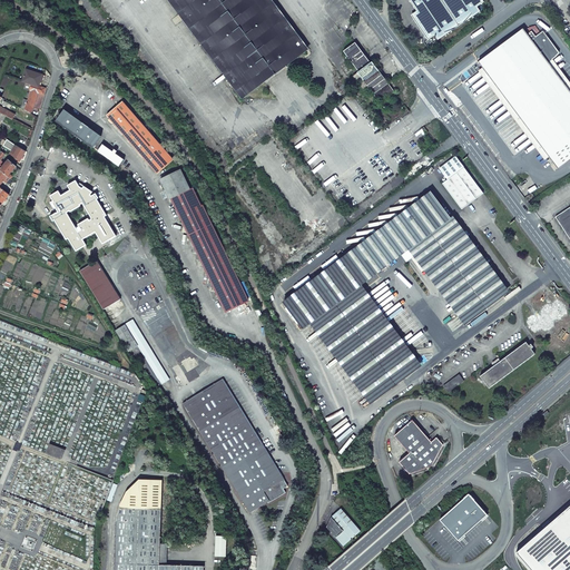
[(175,0),(246,96),(304,53),(264,0),(175,0)]
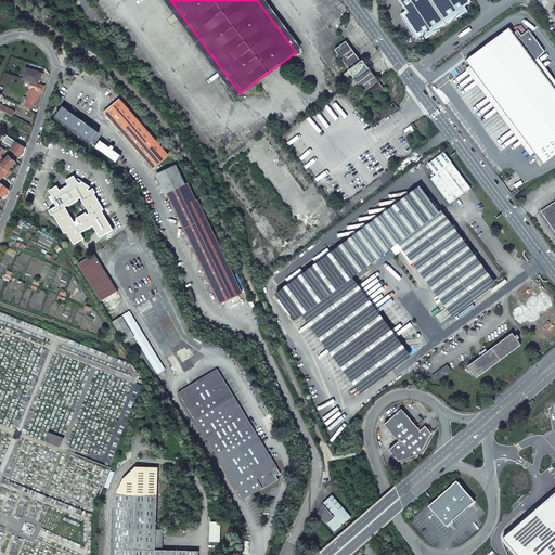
[(398,0),(405,11),(408,14),(402,18),(416,39),(424,35),(426,39),(467,11),(464,7),(470,2),(469,0),(398,0)]
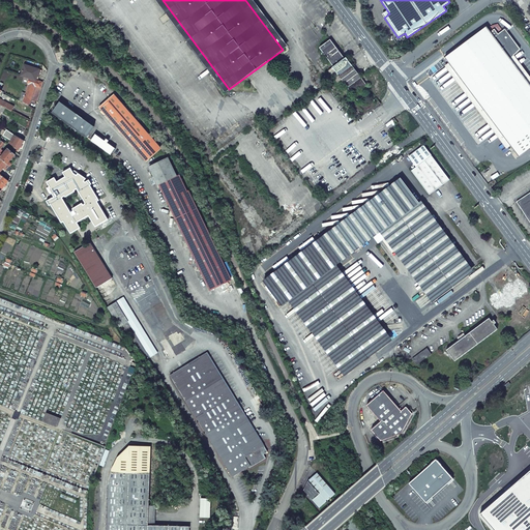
[(486,27),(445,58),(519,156),(529,148),(529,85),(510,58),(521,51),(505,29),(494,37),(486,27)]
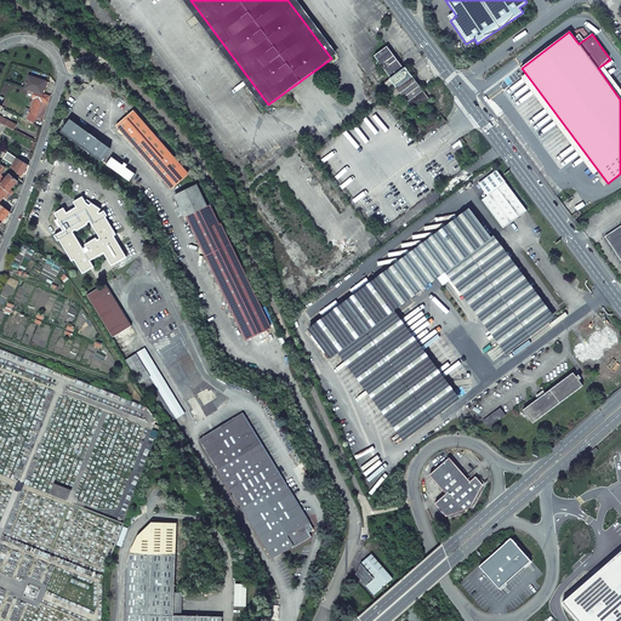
[(385,83),(396,98),(400,95),(414,112),(431,101),(405,68),(404,68),(387,46),(375,56),(391,78),(385,83)]
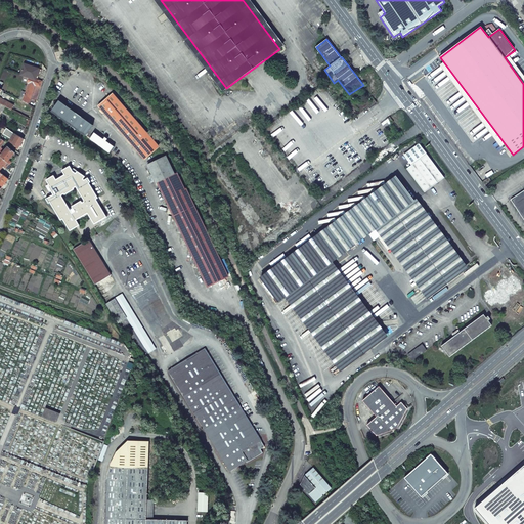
[(29,78),(36,80),(39,69),(25,63),(20,75),(29,78)]
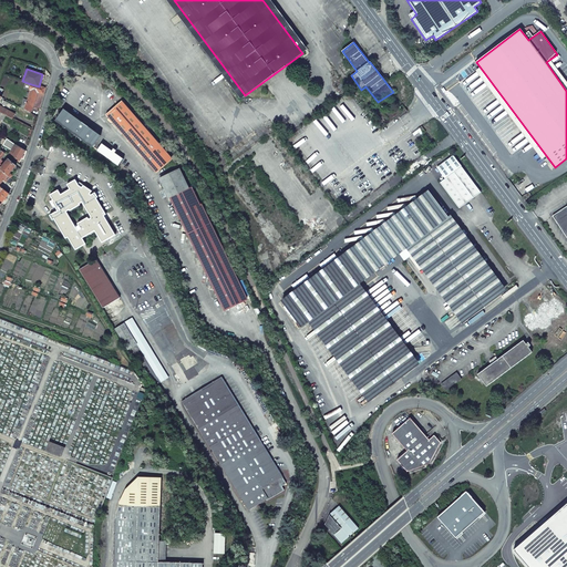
[(20,107),(31,113),(38,92),(43,94),(45,89),(39,86),(31,84),(29,90),(31,90),(28,100),(23,99),(20,107)]
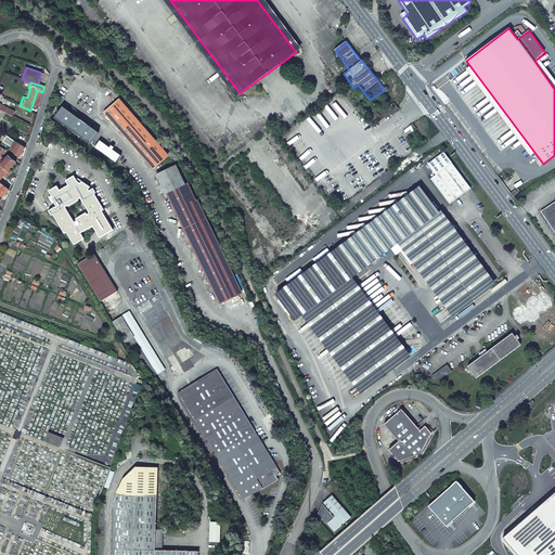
[(0,94),(0,110),(14,118),(17,113),(0,104),(4,97),(0,94)]
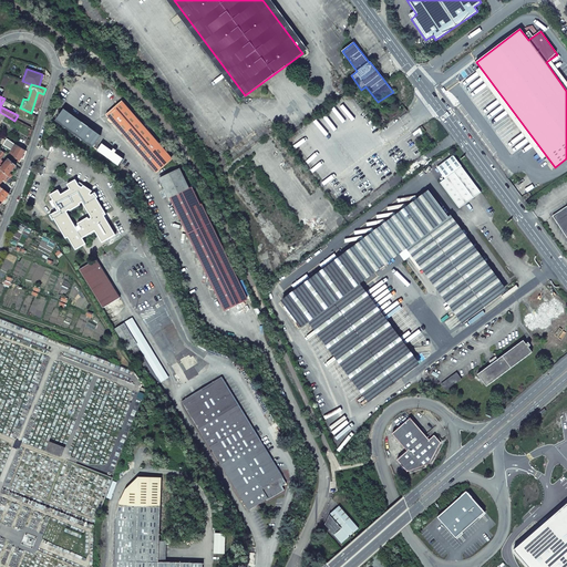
[(105,114),(155,172),(172,157),(122,101),(105,114)]
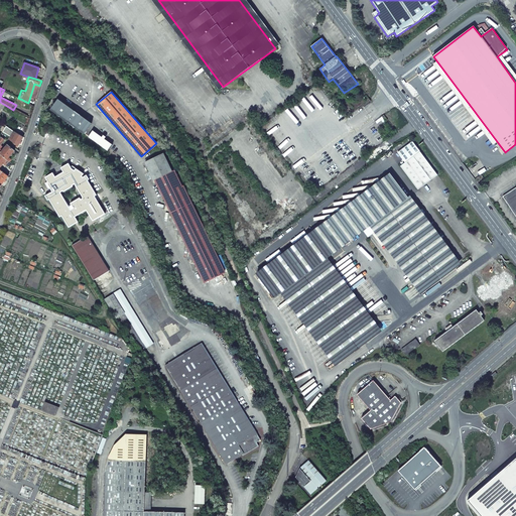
[(84,134),(92,123),(78,113),(79,111),(77,110),(75,111),(58,99),(50,110),(84,134)]
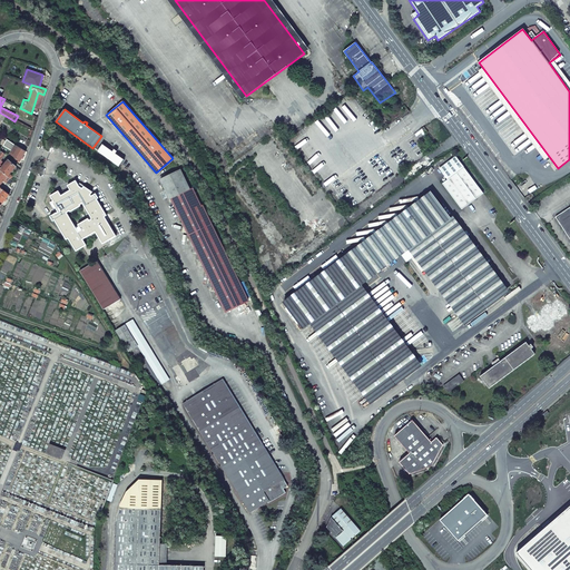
[(102,144),(98,151),(119,167),(125,160),(116,154),(117,151),(115,149),(112,151),(102,144)]
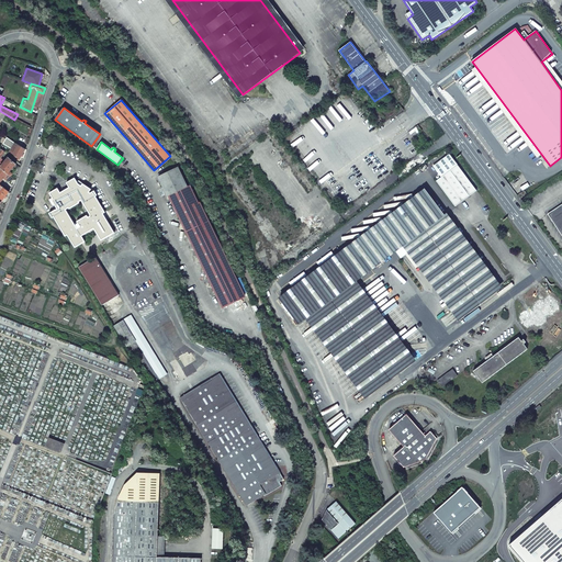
[(25,149),(15,144),(10,153),(13,155),(12,156),(20,160),(25,149)]
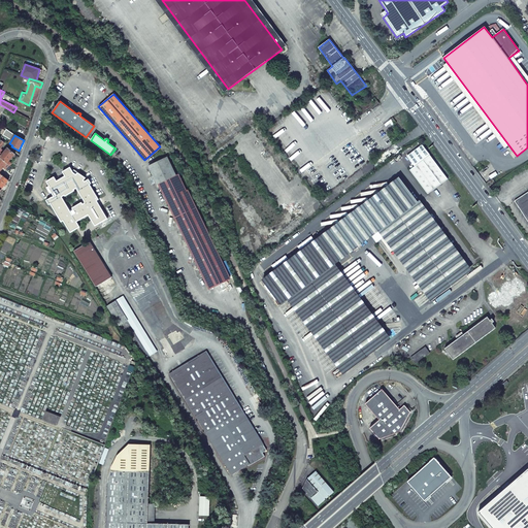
[(0,157),(1,158),(9,165),(11,163),(9,161),(15,155),(8,149),(4,154),(0,150),(0,157)]
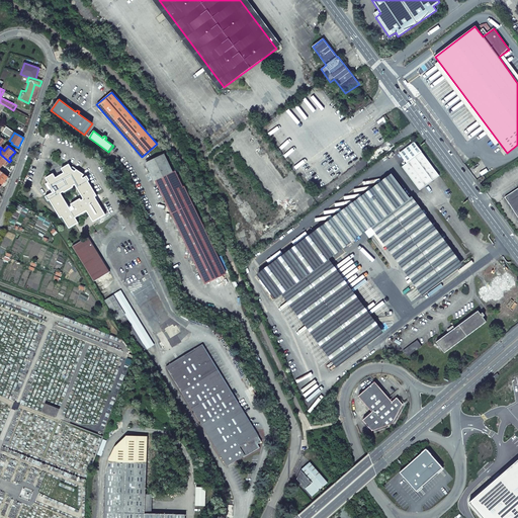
[(440,176),(422,152),(415,157),(403,167),(420,190),(433,181),(440,176)]
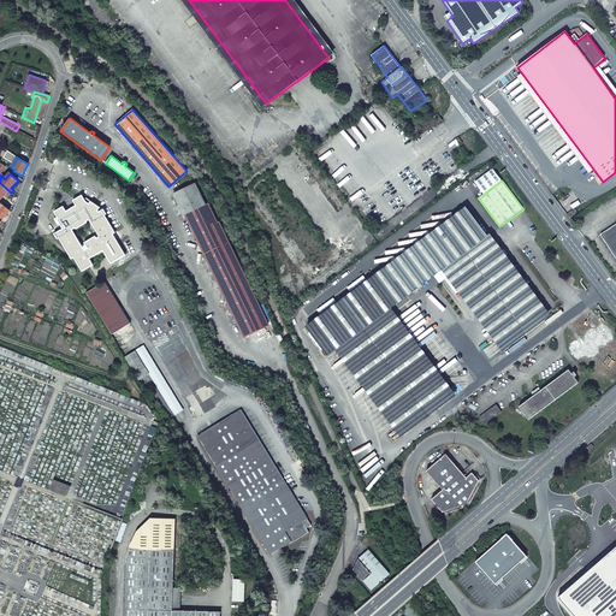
[(195,183),(173,194),(183,215),(188,213),(247,337),(268,326),(208,203),(206,205),(195,183)]
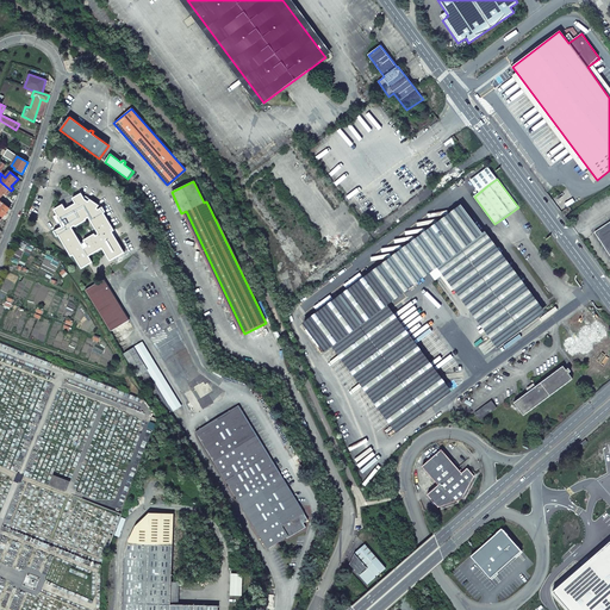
[(10,193),(11,191),(1,182),(0,182),(0,197),(1,198),(7,191),(10,193)]
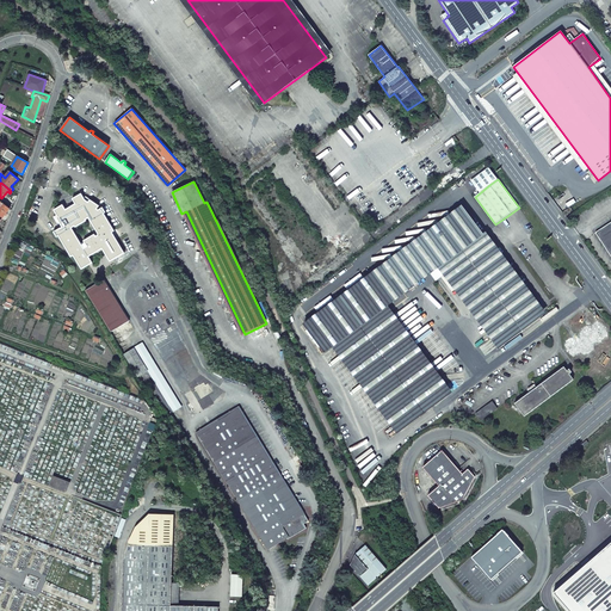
[(103,248),(110,261),(124,253),(112,233),(115,230),(104,214),(105,213),(103,208),(99,210),(97,209),(99,205),(86,197),(84,198),(81,193),(73,199),(75,203),(66,210),(62,205),(54,210),(57,215),(54,217),(57,223),(60,222),(62,227),(54,233),(57,236),(59,235),(72,257),(73,255),(81,269),(92,263),(88,257),(103,248)]
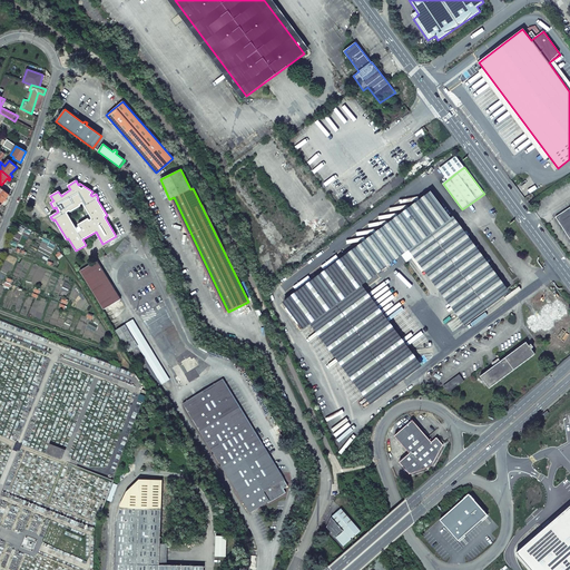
[(0,204),(1,205),(9,195),(0,187),(0,204)]
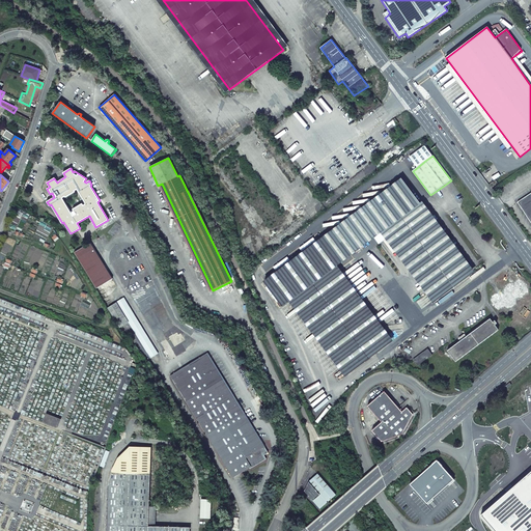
[(401,179),(263,281),(282,307),(292,299),(348,373),(389,343),(333,268),(378,236),(429,306),(472,275),(401,179)]
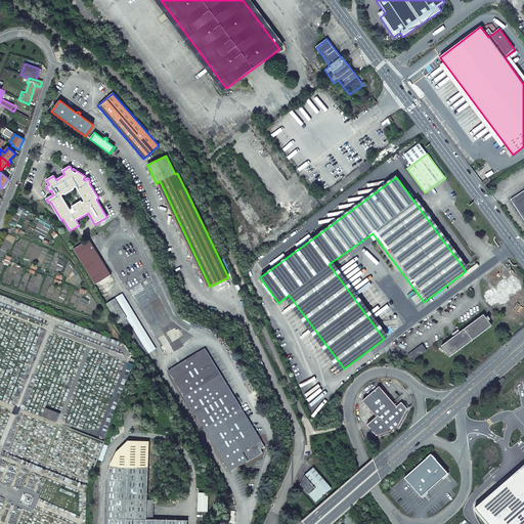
[(523,190),(511,200),(523,219),(523,190)]
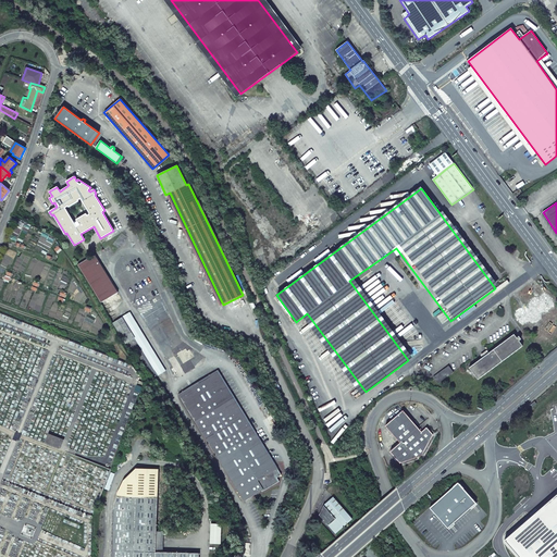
[(119,293),(95,255),(78,265),(101,302),(119,293)]
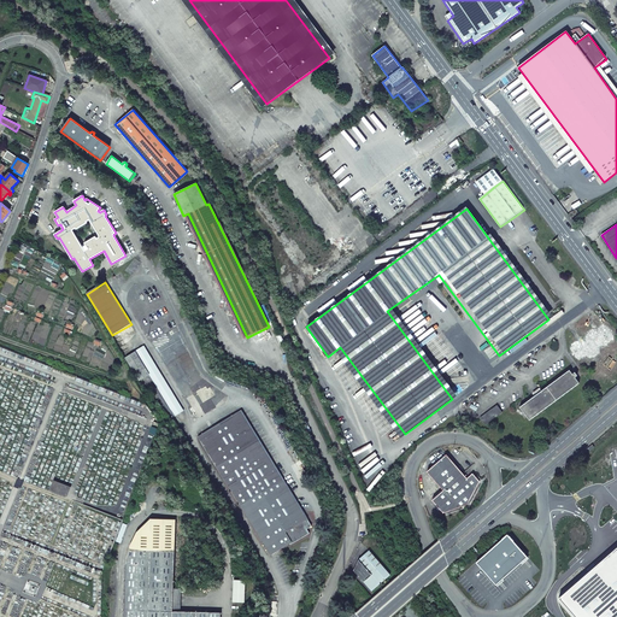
[(579,342),(571,348),(579,358),(586,352),(588,356),(597,351),(594,347),(601,340),(604,345),(612,339),(605,328),(597,334),(594,330),(587,336),(589,339),(581,345),(579,342)]
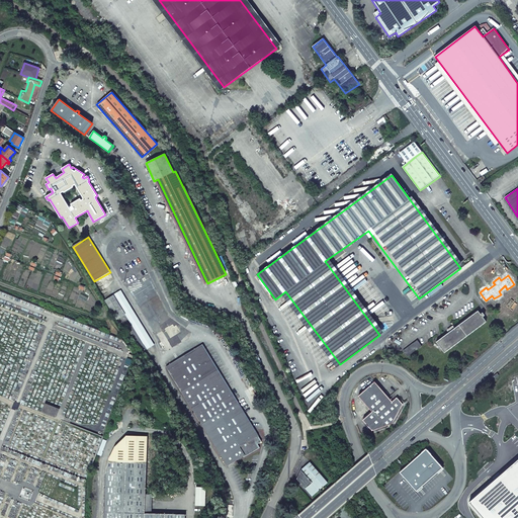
[(127,301),(121,290),(105,300),(114,315),(122,309),(120,306),(127,301)]
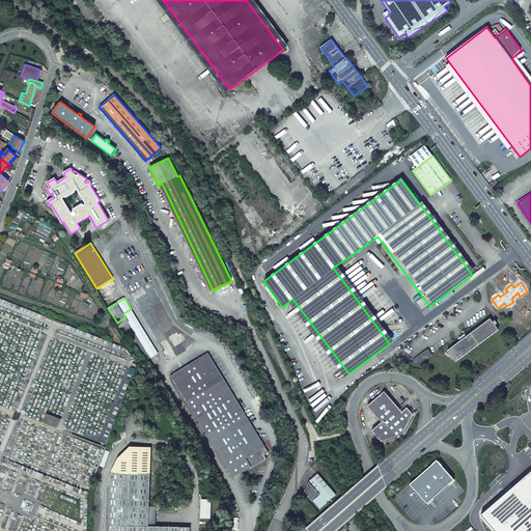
[(150,342),(131,309),(123,313),(126,316),(144,346),(150,342)]
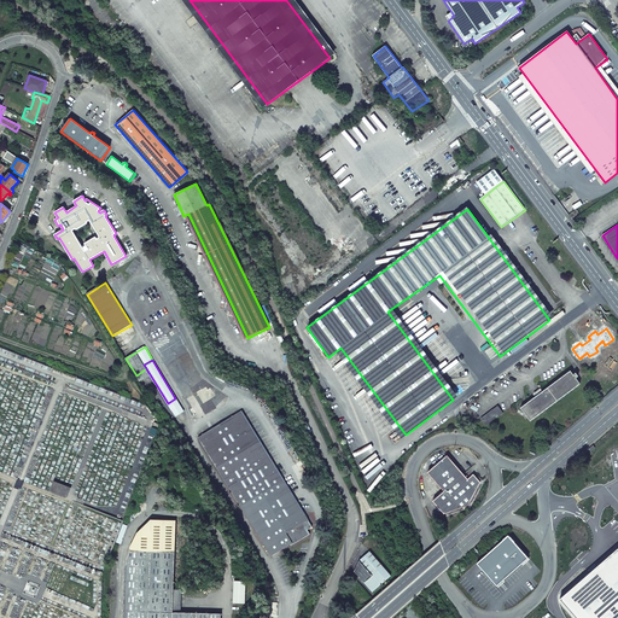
[(570,371),(522,408),(530,421),(579,384),(576,379),(578,377),(576,373),(573,374),(570,371)]
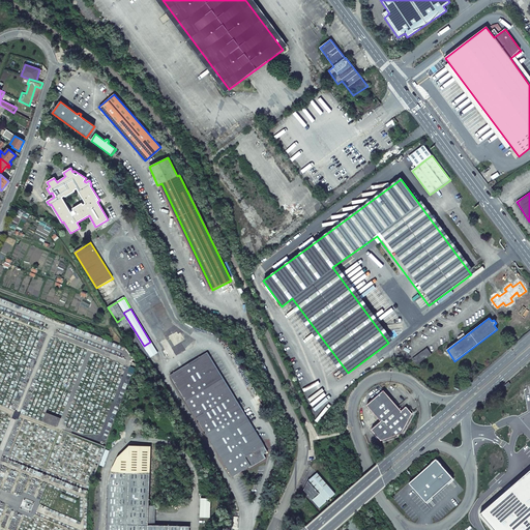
[(157,353),(150,342),(144,346),(150,357),(157,353)]
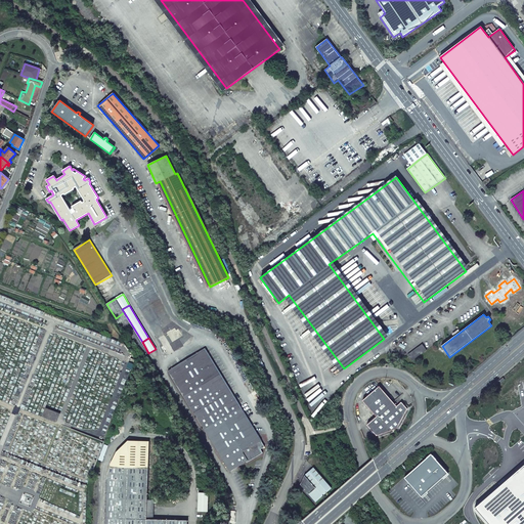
[(423,343),(408,353),(412,359),(427,349),(423,343)]
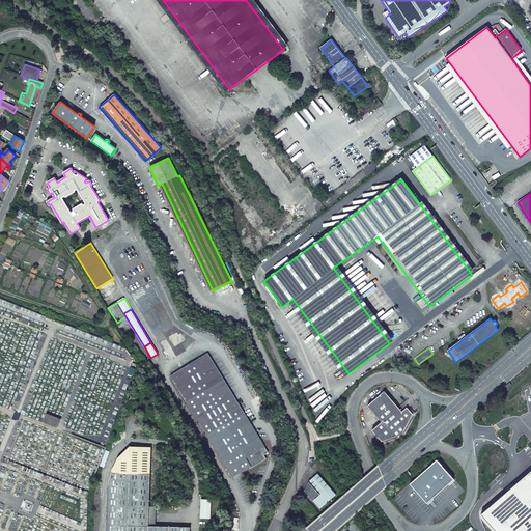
[(263,444),(207,354),(170,376),(228,469),(233,478),(251,467),(252,468),(267,459),(264,455),(269,452),(263,444)]
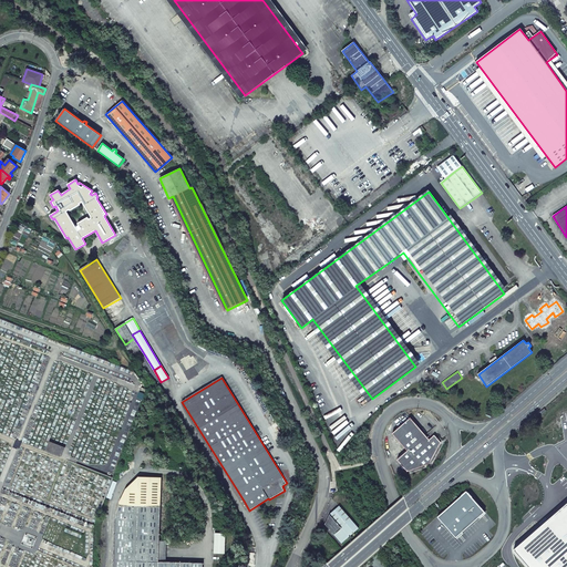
[(429,440),(410,418),(392,433),(408,451),(397,460),(408,472),(430,463),(441,443),(434,435),(429,440)]
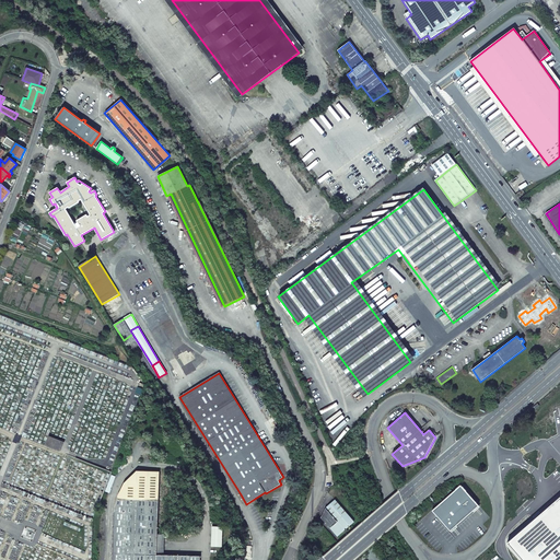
[(49,436),(46,445),(60,451),(63,442),(49,436)]
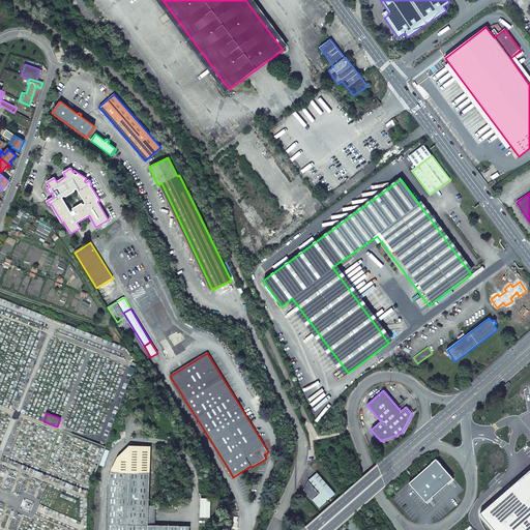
[(108,484),(106,529),(189,529),(189,526),(154,525),(148,525),(149,505),(151,447),(129,447),(117,457),(111,472),(108,484)]
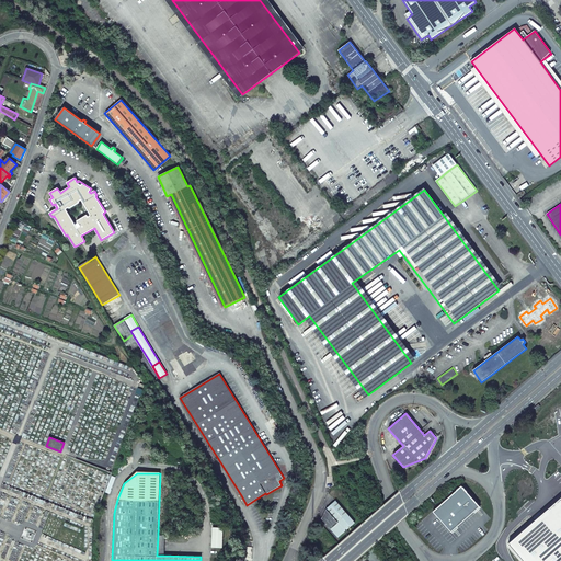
[(461,487),(433,513),(451,533),(480,505),(461,487)]
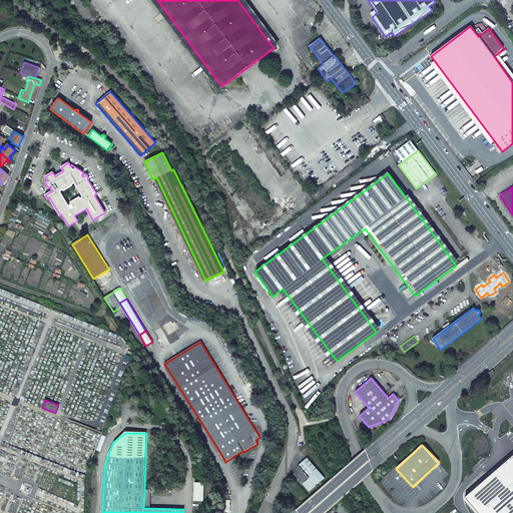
[(512,512),(512,454),(465,497),(479,512),(512,512)]
